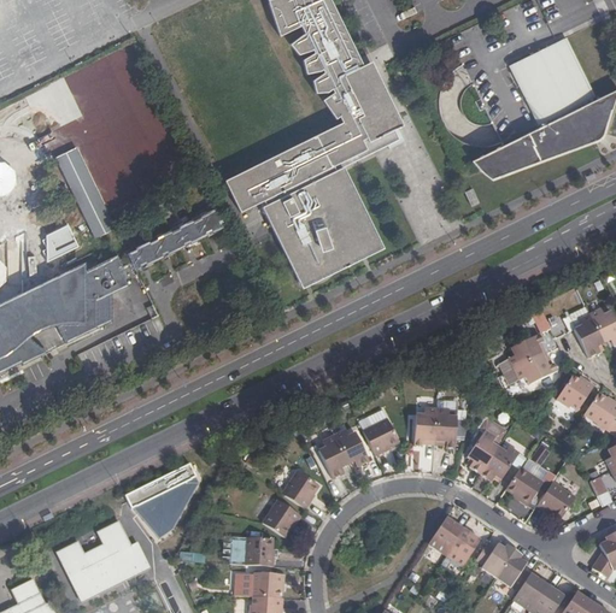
[(336,265),(379,243),(340,168),(400,137),(396,127),(364,63),(333,0),(291,0),(273,4),(283,35),(306,27),(308,30),(295,36),(304,49),(322,49),(305,63),(310,70),(327,68),(316,82),(320,92),(327,89),(345,121),(230,177),(247,210),(267,202),(265,204),(297,270),(303,267),(303,272),(304,277),(306,280),(310,280),(327,272),(328,270),(329,267),(336,264),(336,265)]
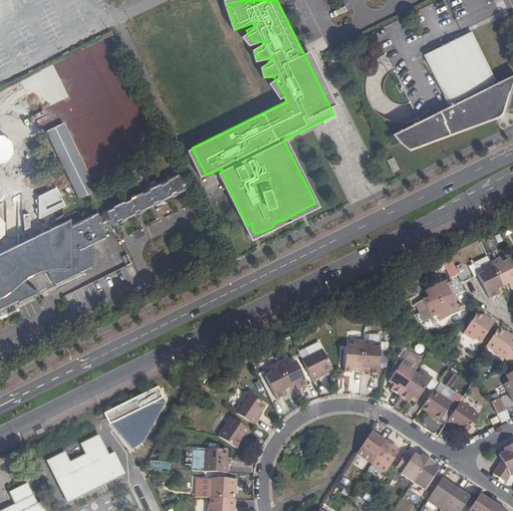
[(464,34),(457,38),(460,44),(457,45),(454,39),(427,53),(450,102),(455,100),(456,103),(395,134),(401,142),(415,135),(419,145),(498,116),(504,112),(512,82),(512,73),(492,84),(491,81),(494,80),(471,31),(464,34)]
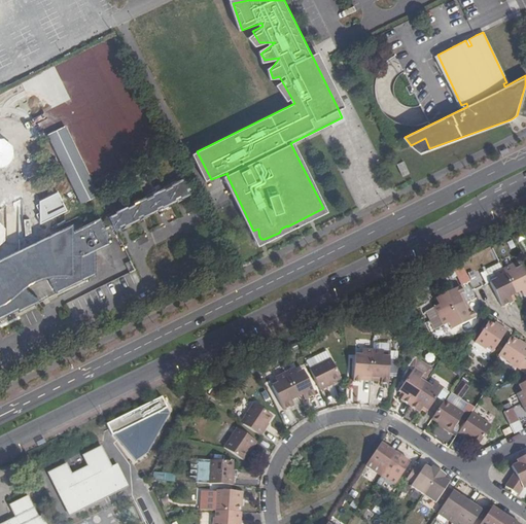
[(99,193),(65,125),(47,134),(81,202),(99,193)]
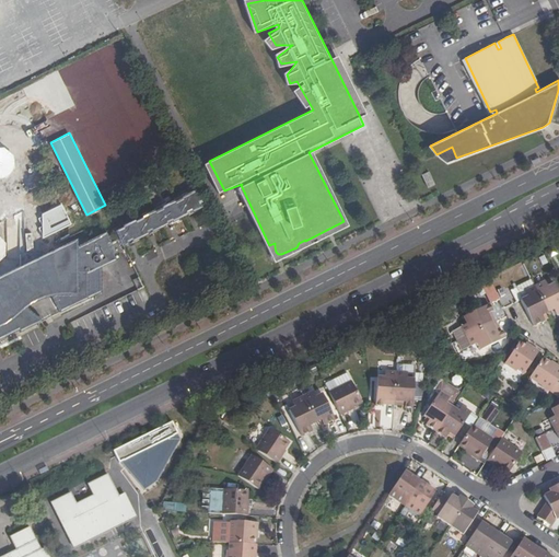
[(435,183),(429,170),(422,173),(429,186),(435,183)]
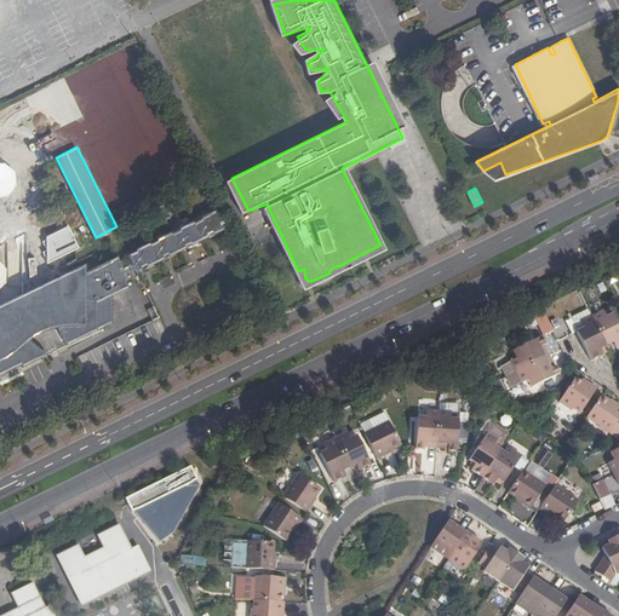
[(136,270),(143,266),(142,264),(147,262),(148,264),(164,257),(162,253),(167,251),(170,254),(185,247),(183,243),(189,241),(190,243),(207,236),(206,232),(211,229),(213,232),(225,226),(216,207),(206,211),(208,216),(196,222),(194,217),(183,222),(185,226),(172,232),(171,229),(161,234),(164,237),(152,243),(149,240),(139,245),(141,248),(129,254),(136,270)]
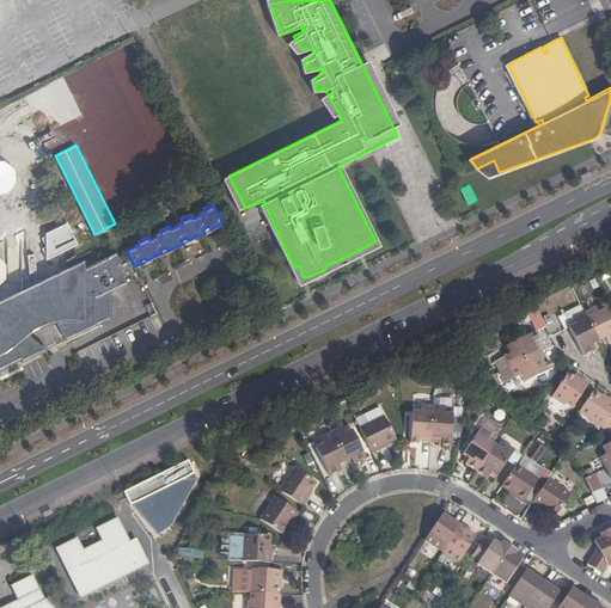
[(41,287),(56,319),(65,338),(114,314),(112,306),(109,308),(108,288),(126,280),(128,272),(116,250),(85,265),(41,287)]
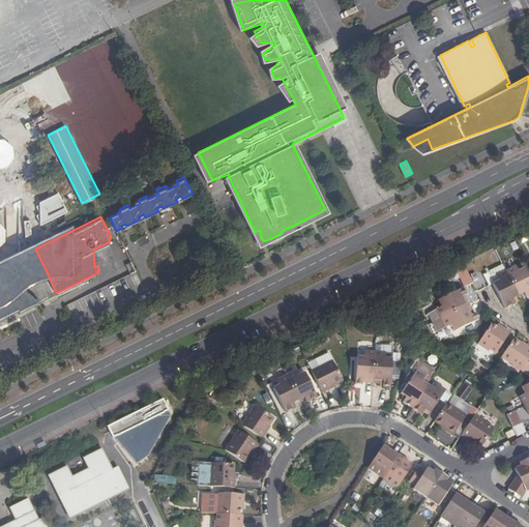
[(71,223),(0,257),(0,269),(12,279),(23,286),(24,289),(33,283),(49,276),(35,249),(74,230),(71,223)]
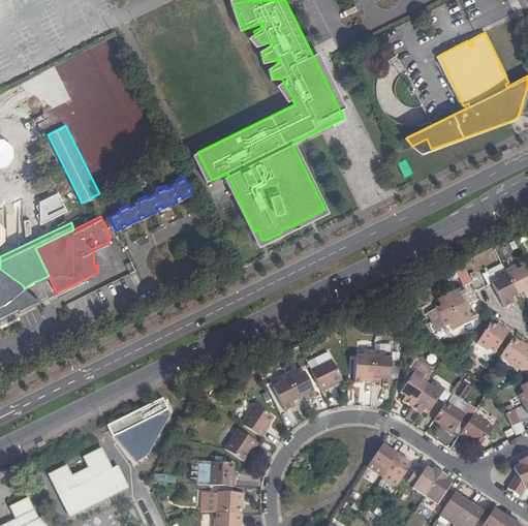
[(489,269),(494,279),(498,277),(496,273),(505,269),(502,261),(489,269)]
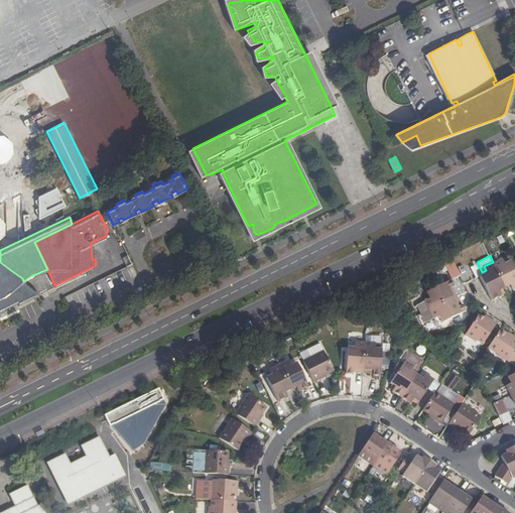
[(454,257),(444,261),(453,276),(462,272),(454,257)]
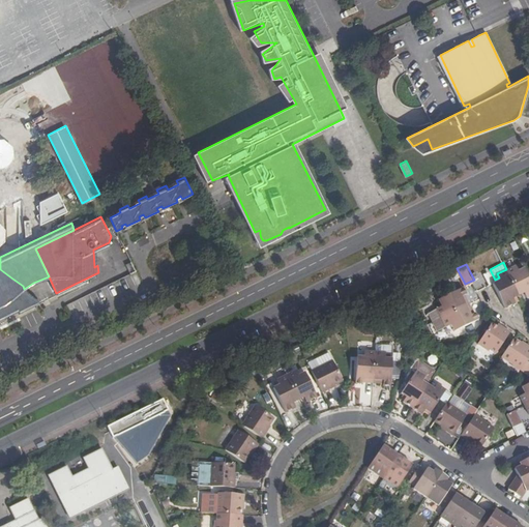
[(517,264),(506,269),(519,293),(525,290),(527,295),(528,294),(528,273),(525,265),(519,269),(517,264)]
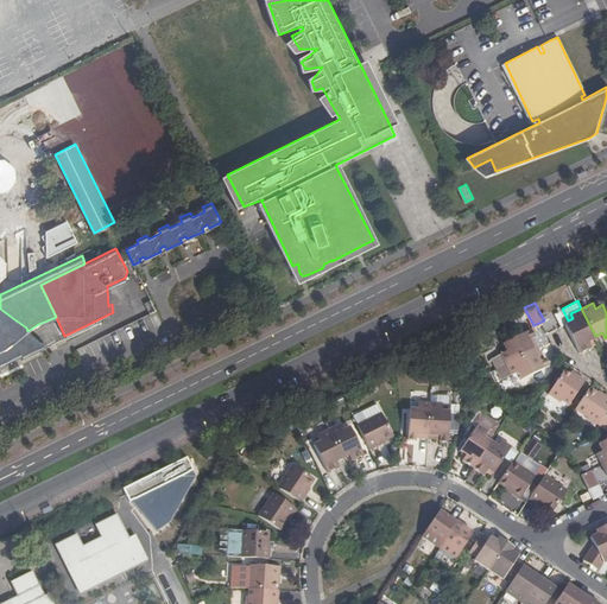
[(0,363),(17,356),(19,358),(42,348),(39,344),(44,342),(27,331),(26,328),(14,319),(0,309),(0,363)]
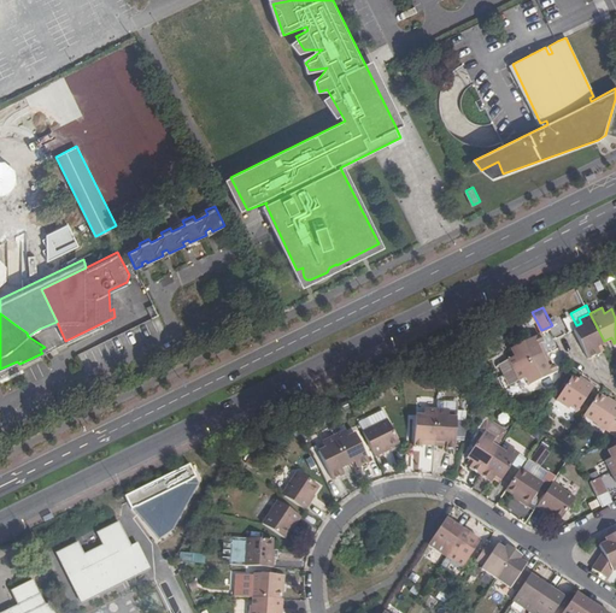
[(598,345),(604,341),(590,313),(579,318),(581,323),(576,325),(574,328),(588,357),(600,351),(598,345)]
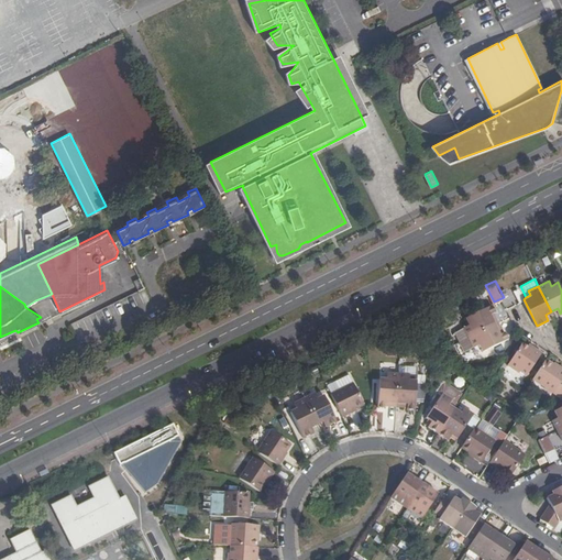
[(463,325),(469,335),(497,320),(493,310),(495,309),(492,303),(466,316),(470,322),(463,325)]
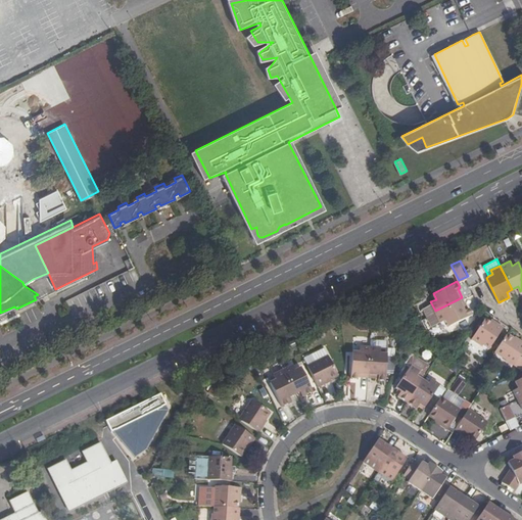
[(467,306),(462,297),(435,311),(439,321),(445,318),(448,324),(473,312),(470,305),(467,306)]
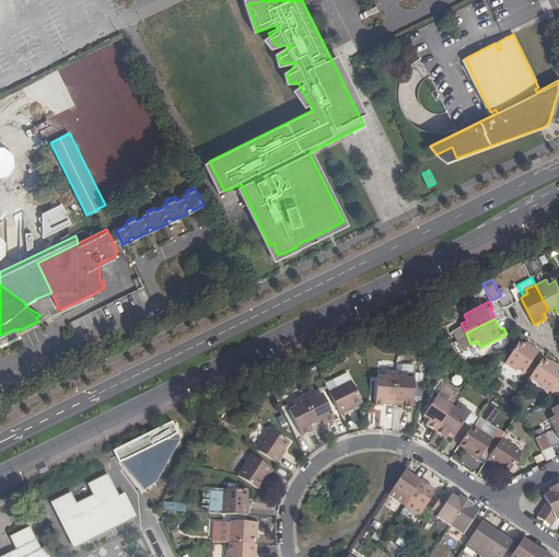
[(523,343),(519,339),(504,361),(516,369),(517,367),(524,371),(539,349),(526,339),(523,343)]
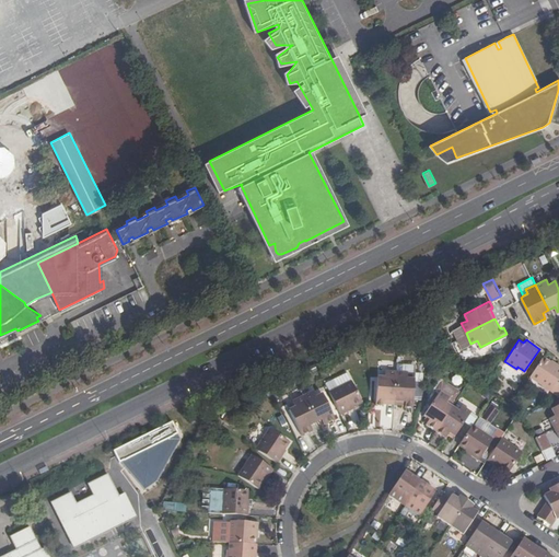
[(558,362),(554,359),(552,361),(543,355),(530,374),(550,389),(557,378),(558,375),(558,362)]
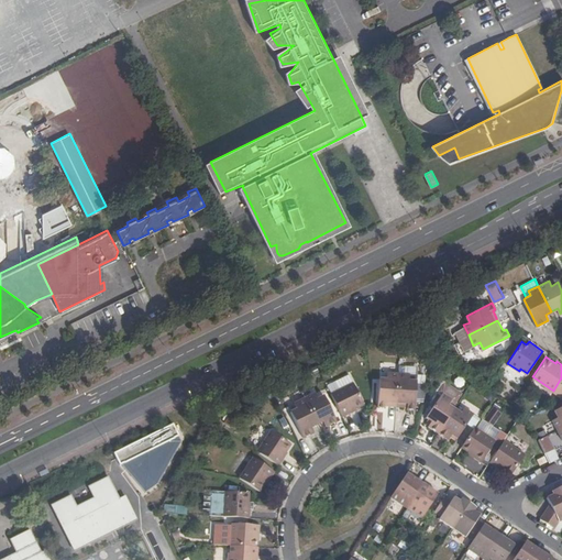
[(349,371),(335,379),(340,386),(353,380),(349,371)]
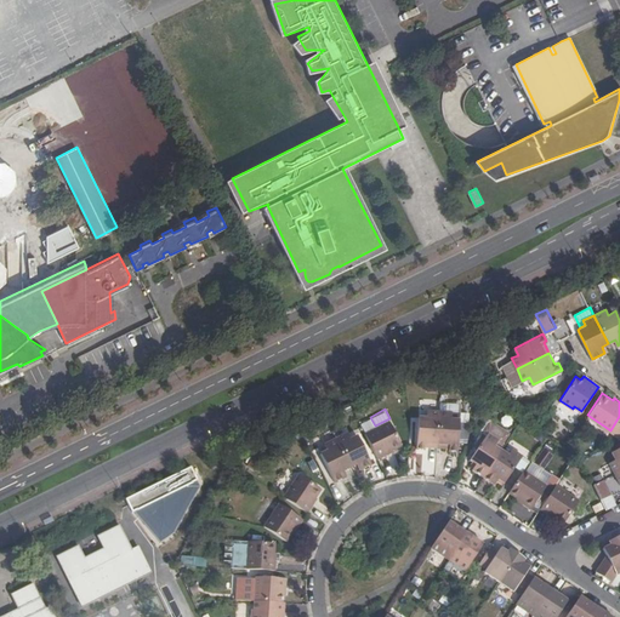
[(432,441),(438,443),(441,410),(428,409),(428,416),(419,416),(417,447),(431,449),(432,441)]
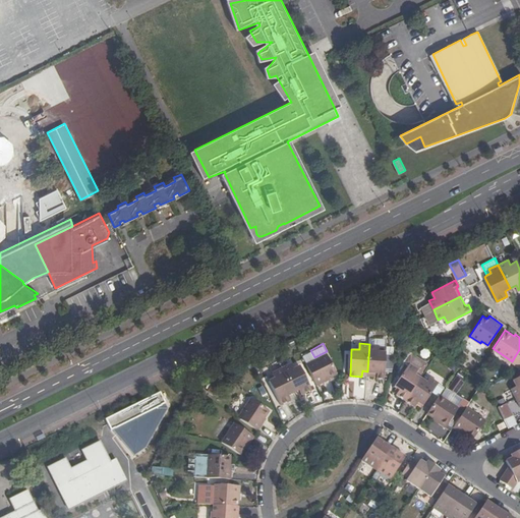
[(386,365),(387,351),(380,351),(380,345),(369,344),(367,371),(373,371),(373,378),(385,378),(386,365)]
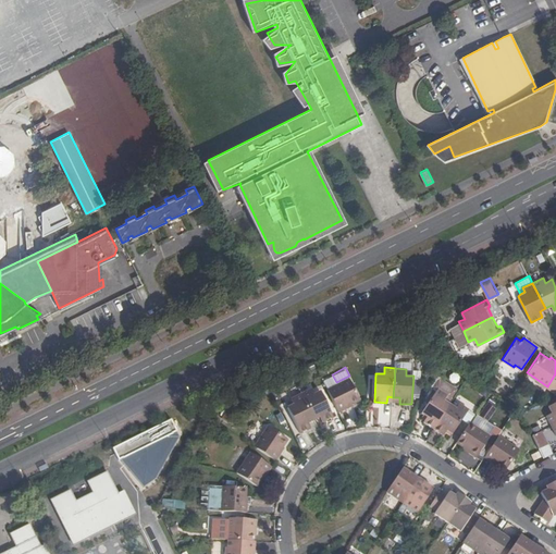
[(323,379),(328,386),(336,382),(332,374),(323,379)]
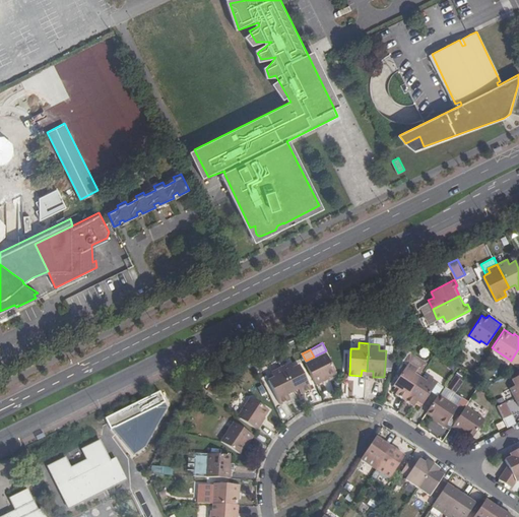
[(322,378),(327,375),(336,370),(326,350),(314,357),(306,361),(317,383),(323,380),(322,378)]
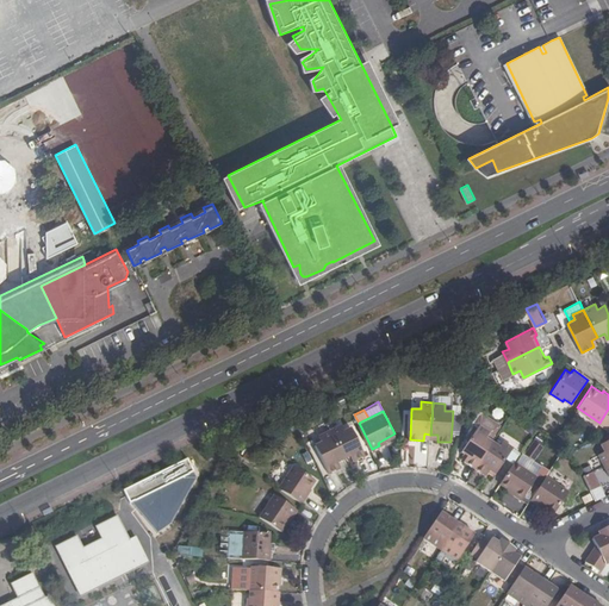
[(460,429),(461,412),(453,411),(452,428),(460,429)]
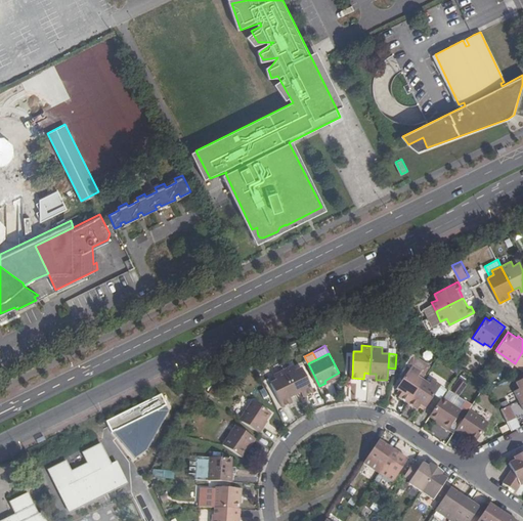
[(293,363),(284,368),(296,392),(301,389),(303,394),(313,389),(301,365),(296,367),(293,363)]
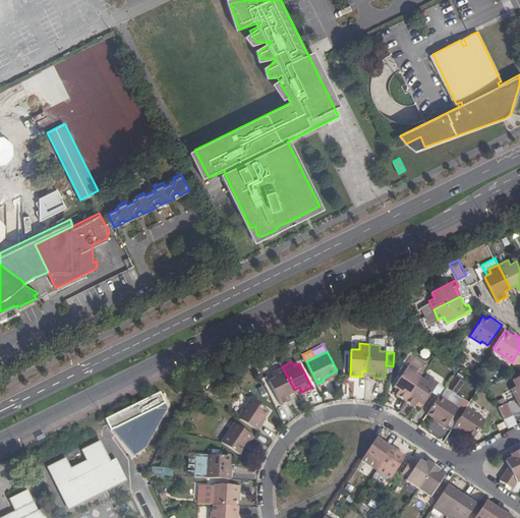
[(397,393),(406,399),(420,378),(415,373),(418,368),(409,363),(395,386),(399,389),(397,393)]
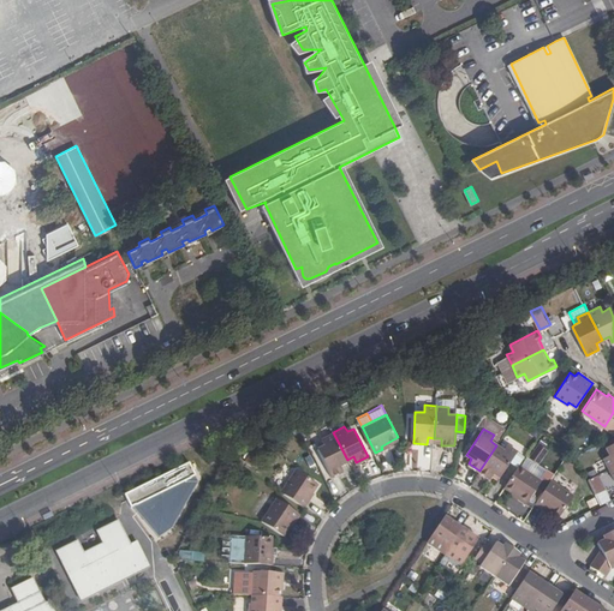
[(340,463),(347,460),(333,432),(322,437),(325,443),(317,447),(332,475),(344,468),(340,463)]
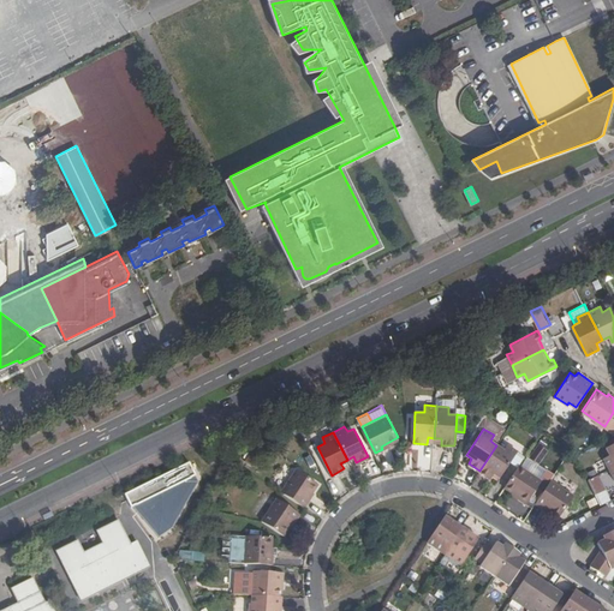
[(603,456),(609,467),(613,465),(613,442),(606,445),(609,454),(603,456)]
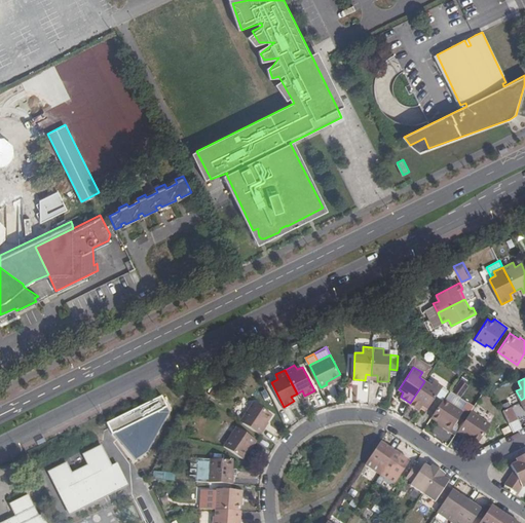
[(430,384),(424,381),(410,403),(419,410),(422,405),(427,409),(443,386),(434,380),(430,384)]
